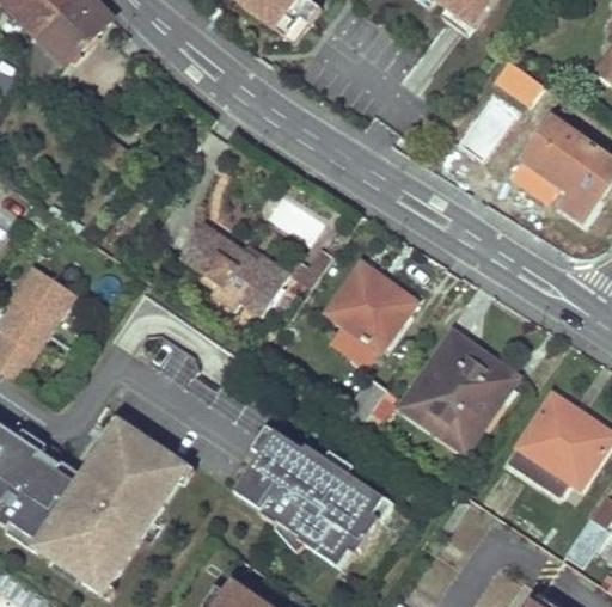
[(0,0),(0,2),(36,38),(73,0),(0,0)]
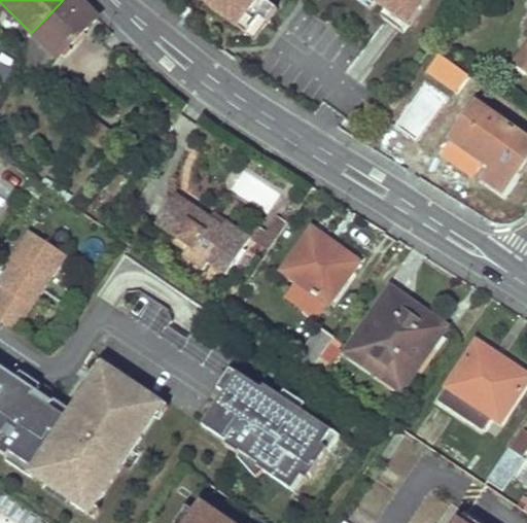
[(57,58),(98,16),(81,0),(63,0),(31,33),(25,42),(29,45),(34,36),(53,54),(57,58)]
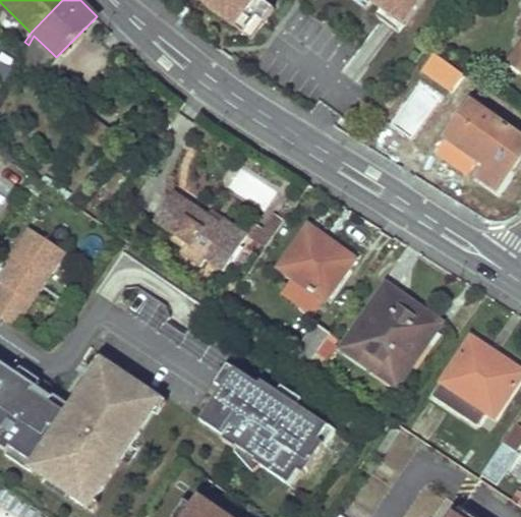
[(372,0),(383,7),(403,22),(420,0),(204,0),(213,9),(244,32),(257,15),(265,20),(276,6),(268,0),(372,0)]
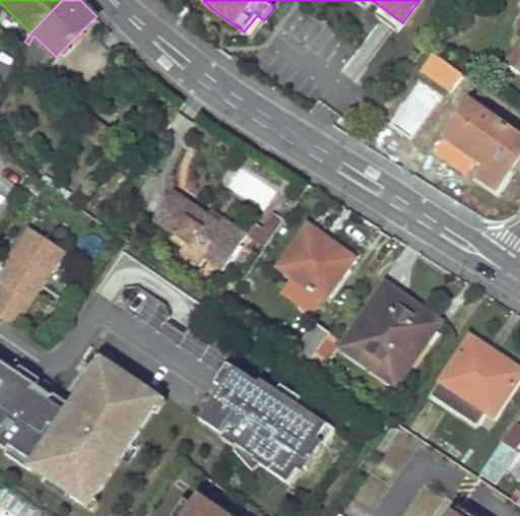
[(372,0),(355,0),(367,8),(372,0)]
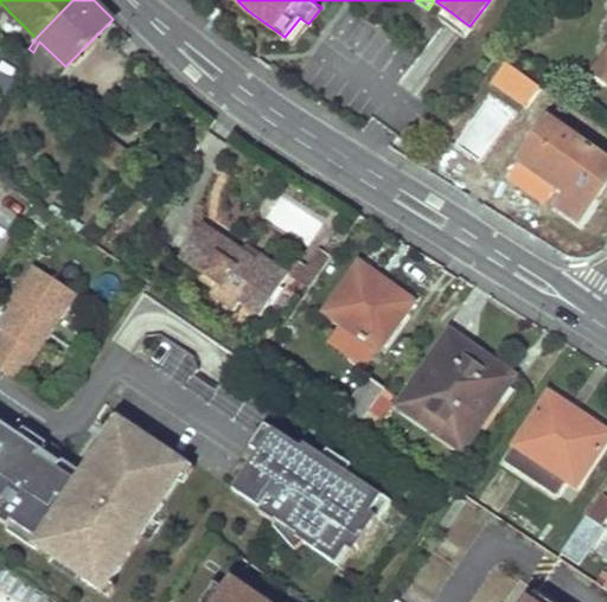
[(470,26),(446,8),(439,18),(464,36),(470,26)]
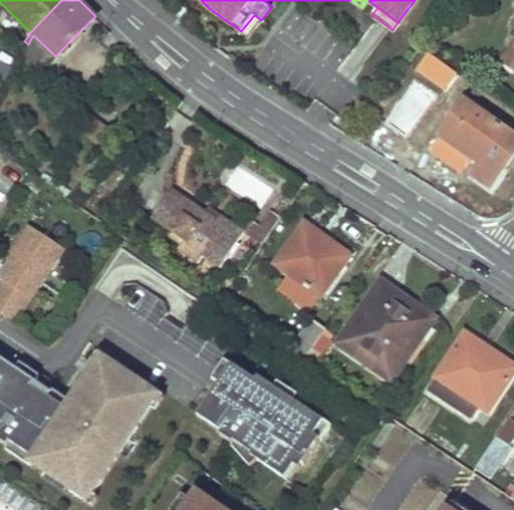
[(37,70),(51,52),(33,35),(28,44),(21,56),(37,70)]
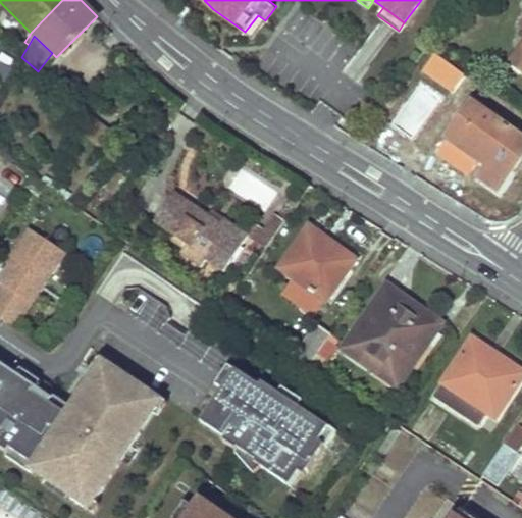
[(521,47),(513,61),(521,66),(521,47)]
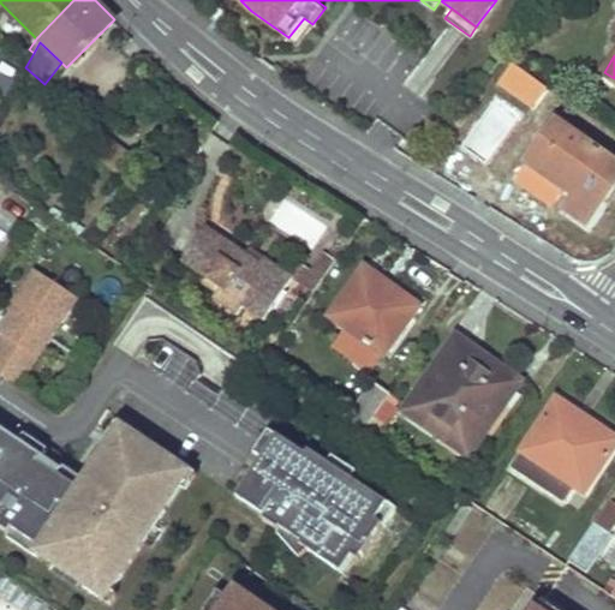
[(610,159),(554,119),(527,161),(574,195),(565,208),(586,222),(608,189),(596,180),(610,159)]
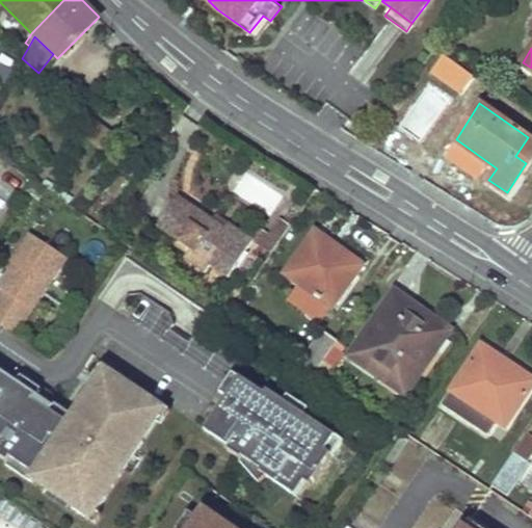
[(526,163),(531,154),(531,139),(528,137),(515,156),(526,163)]
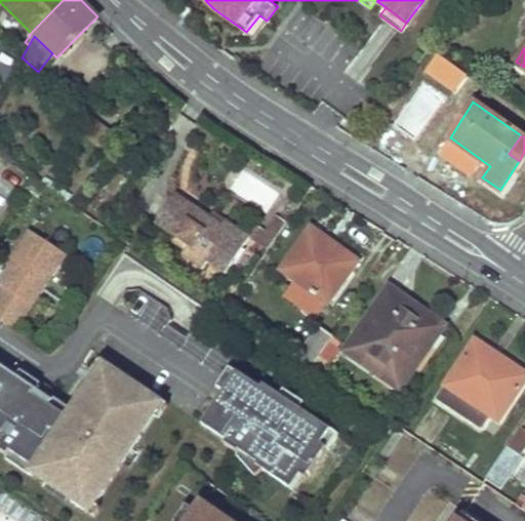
[(203,228),(168,198),(146,225),(176,251),(169,258),(188,274),(193,268),(210,282),(238,248),(216,229),(211,234),(208,239),(200,234),(203,228)]
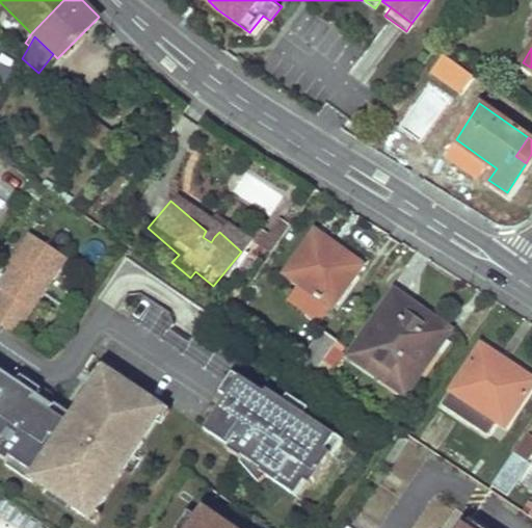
[(330,239),(314,228),(283,271),(331,307),(360,267),(327,244),(330,239)]
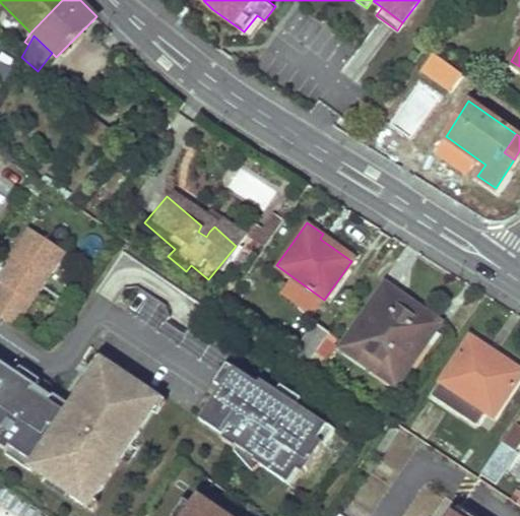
[(206,237),(209,232),(201,226),(198,232),(206,237)]
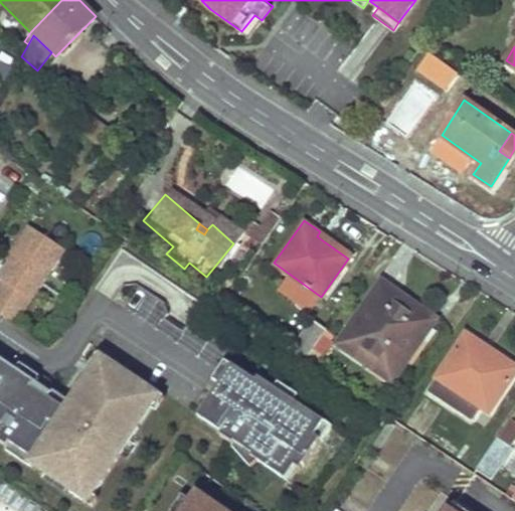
[(0,281),(3,284),(0,288),(0,297),(22,313),(65,251),(29,226),(11,252),(17,257),(0,280),(0,281)]
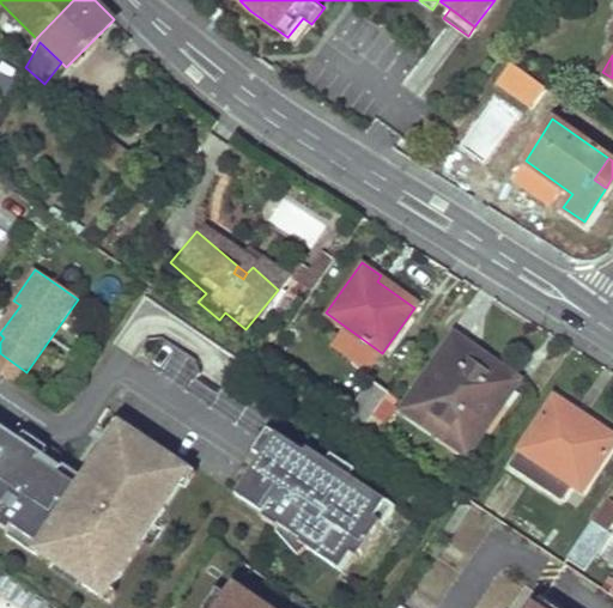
[(418,302),(381,275),(377,281),(414,308),(418,302)]
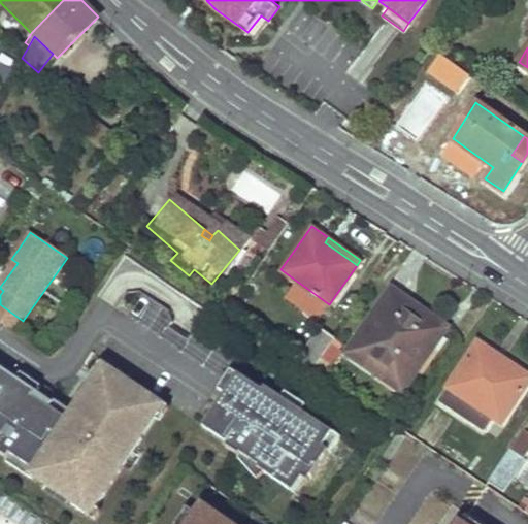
[(437,319),(390,286),(345,350),(402,390),(429,349),(421,342),(437,319)]
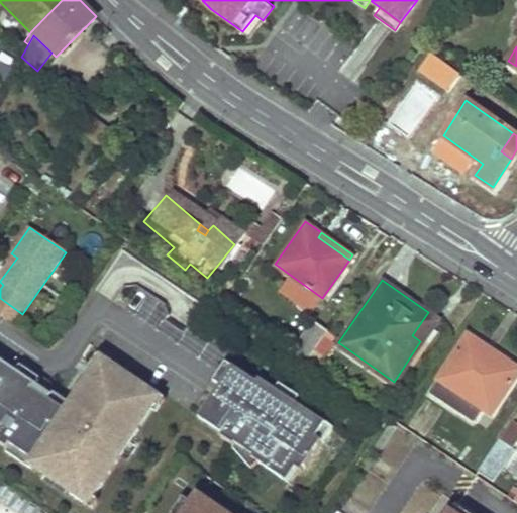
[(0,298),(0,314),(14,324),(22,314),(0,298)]
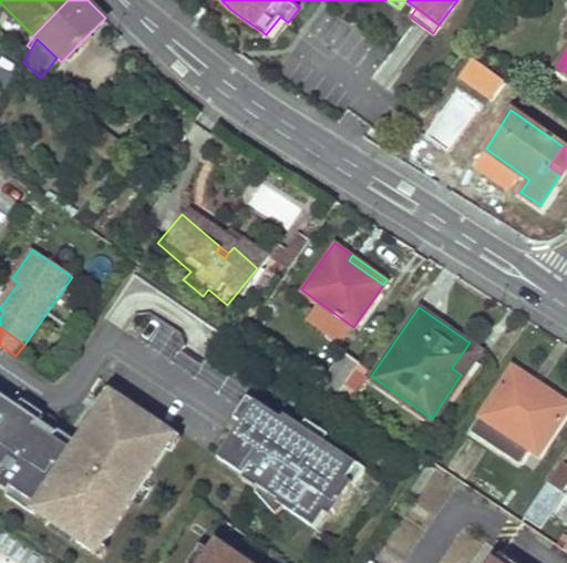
[(461,375),(478,349),(470,343),(452,368),(461,375)]
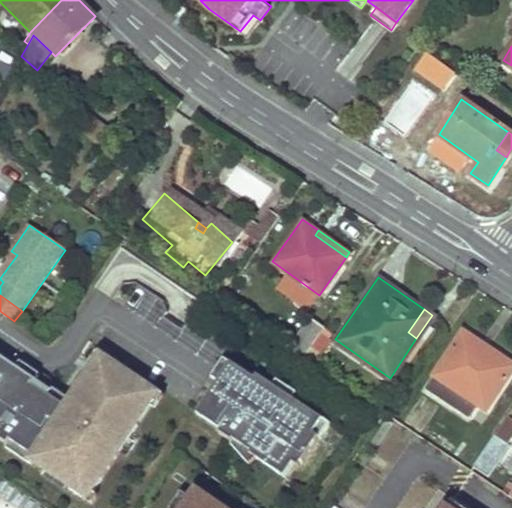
[(319,333),(323,326),(309,316),(287,346),(302,356),(319,333)]
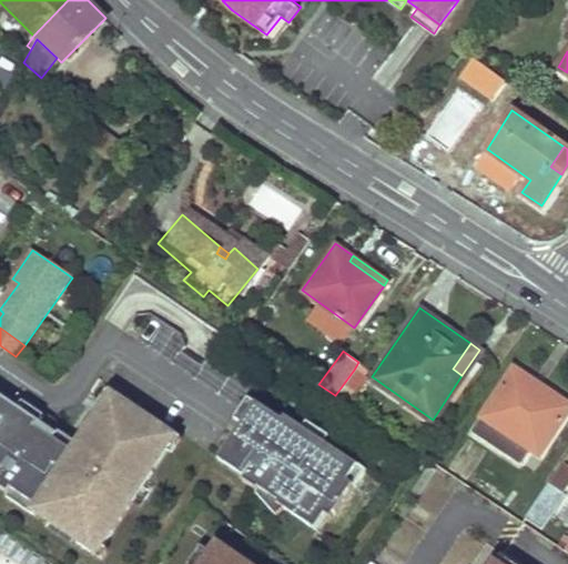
[(369,369),(358,362),(354,370),(364,376),(369,369)]
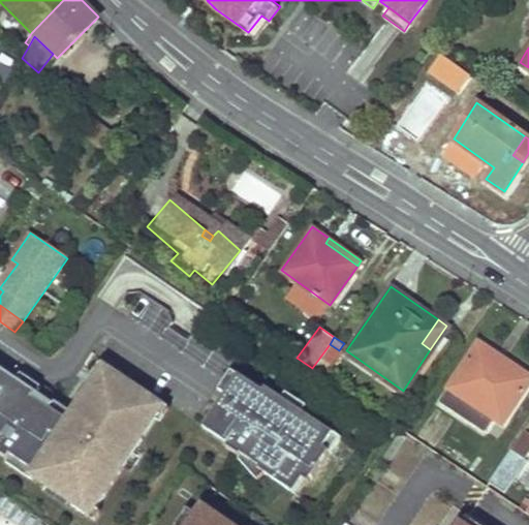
[(502,422),(528,379),(528,375),(477,341),(438,400),(483,430),(492,415),(502,422)]
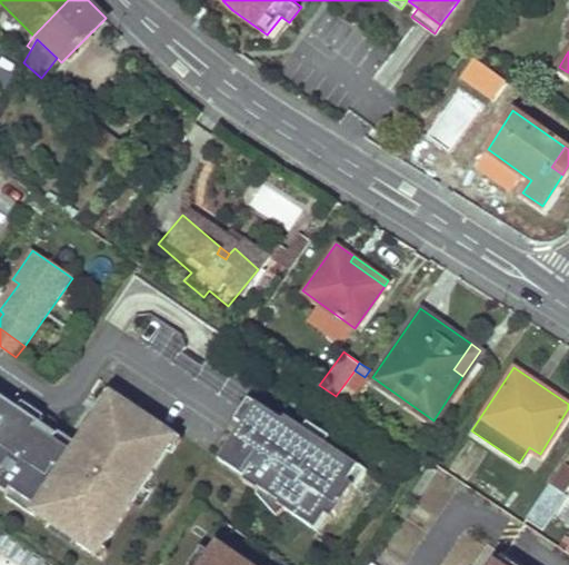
[(180,433),(109,385),(71,444),(26,509),(97,556),(180,433)]
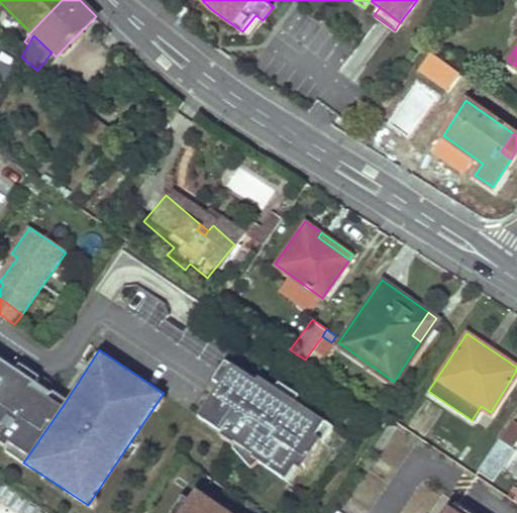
[(65,403),(0,357),(0,445),(23,463),(65,403)]
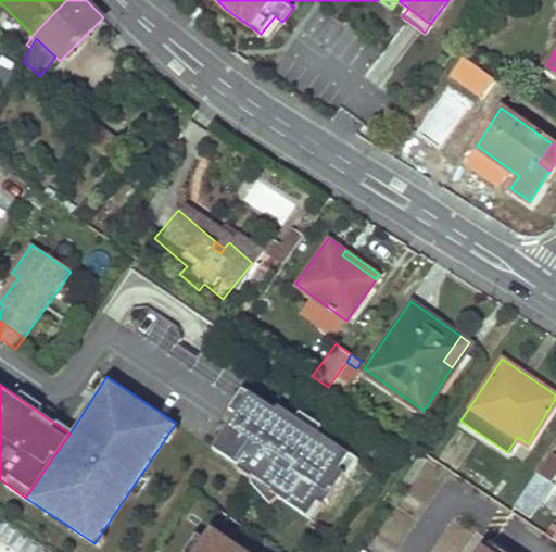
[(351,461),(245,387),(228,411),(201,449),(306,523),(351,461)]
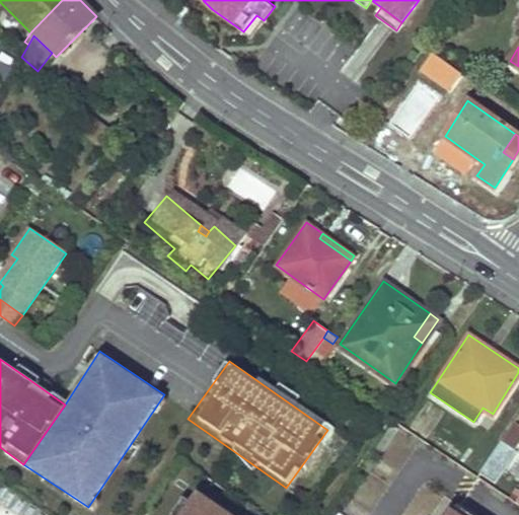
[(518,429),(510,423),(500,439),(515,449),(518,443),(518,429)]
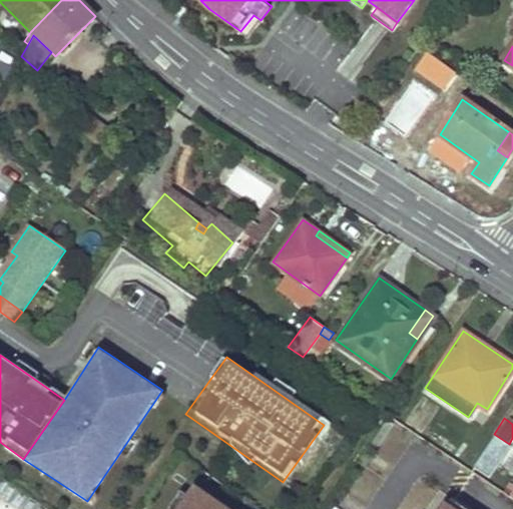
[(489,476),(509,444),(494,434),(472,465),(489,476)]
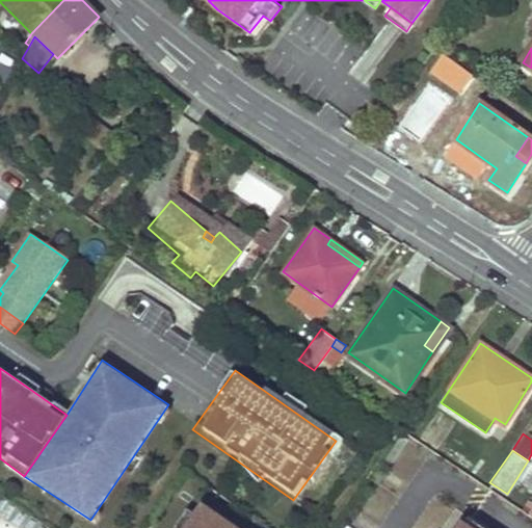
[(250,527),(187,482),(154,527),(250,527)]
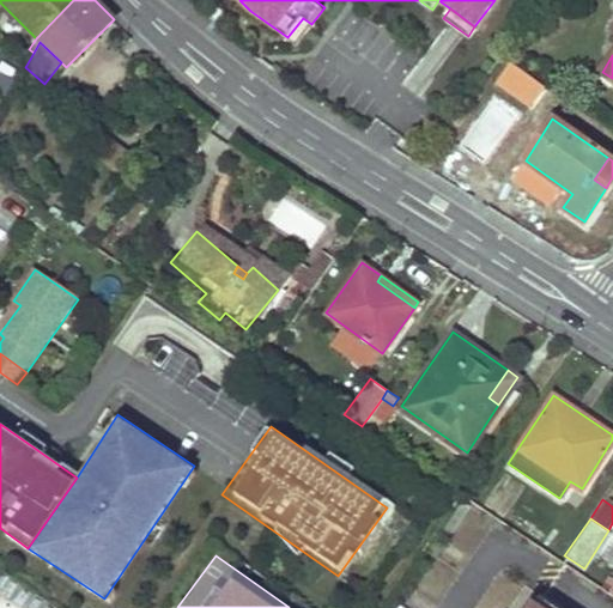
[(532,607),(560,607),(541,595),(532,607)]
